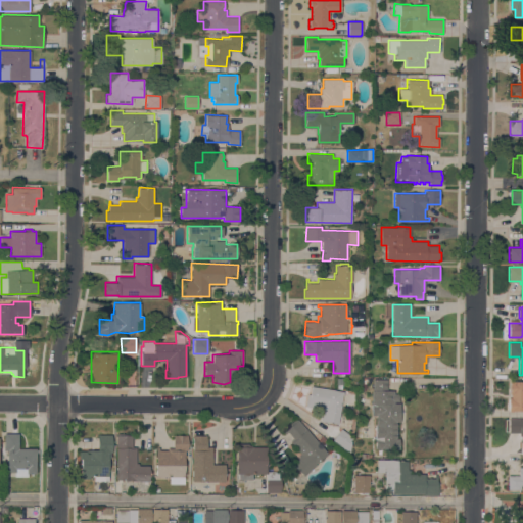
[(395,427),(396,427),(396,433),(395,433),(395,439),(399,439),(399,448),(375,447),(375,424),(376,424),(376,415),(371,415),(371,390),(372,390),(373,378),(386,378),(386,390),(393,390),(393,393),(398,393),(398,401),(393,401),(393,402),(399,402),(399,421),(395,421),(395,427)]
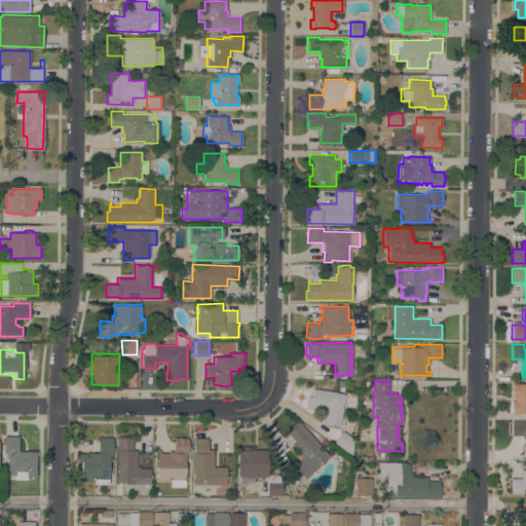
[(525,413),(511,413),(512,400),(514,400),(514,397),(513,397),(513,382),(525,382),(525,413)]
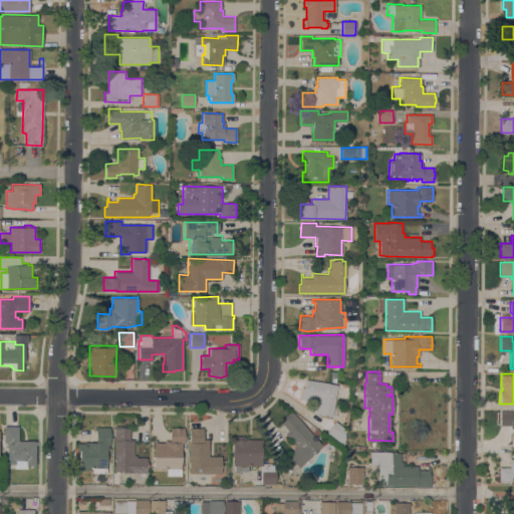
[(337,384),(332,416),(315,414),(317,403),(300,400),(302,388),(304,388),(305,379),(337,384)]
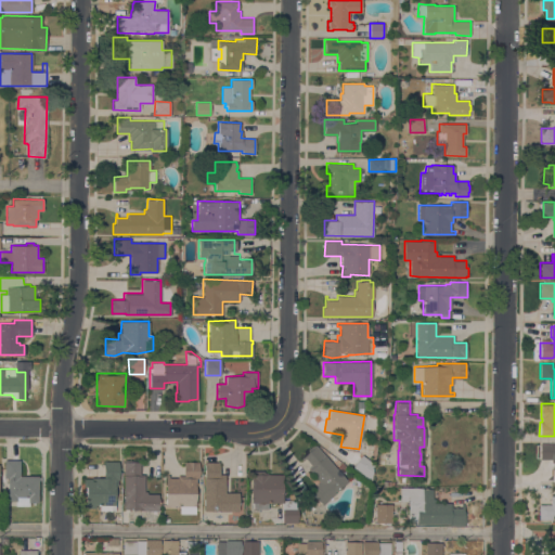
[(346,480),(347,482),(341,487),(340,486),(334,491),(335,493),(322,505),(310,492),(318,486),(317,483),(320,480),(308,467),(310,465),(305,459),(302,461),(300,459),(309,451),(307,450),(314,443),(347,480),(346,480)]
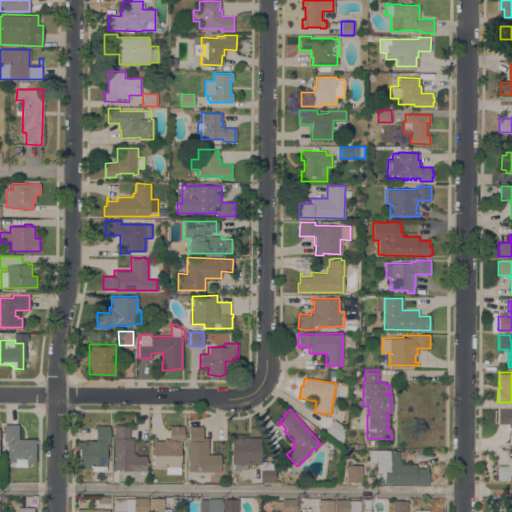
[(511,409),(511,441),(510,441),(510,427),(508,427),(508,423),(497,423),(497,409),(511,409)]
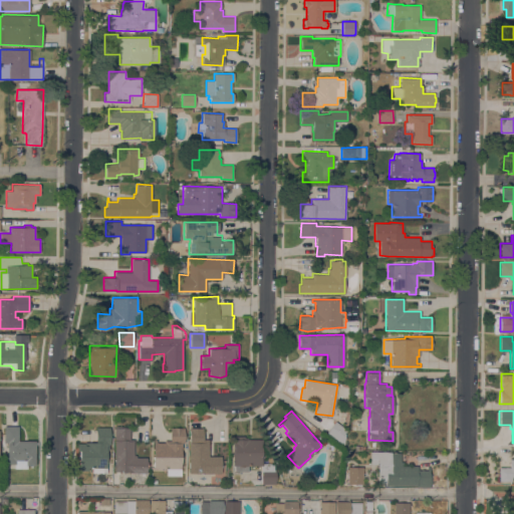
[(326,433),(335,421),(345,429),(343,433),(344,434),(343,446),(326,433)]
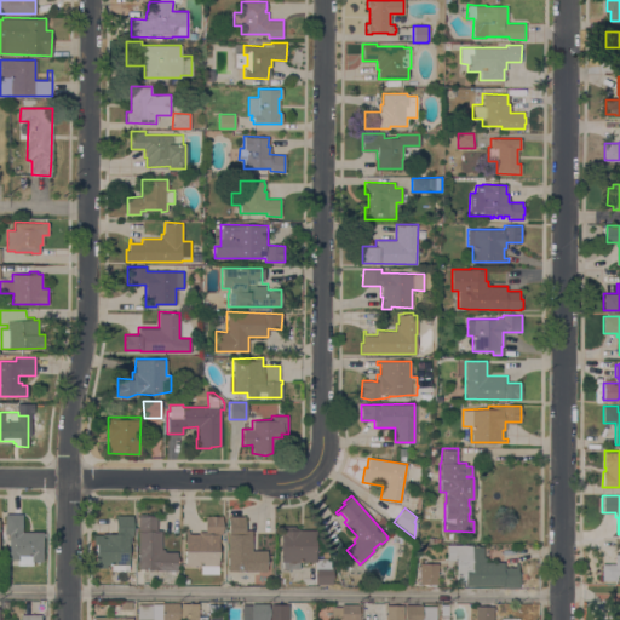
[(22,514),(22,532),(42,532),(42,561),(33,561),(33,564),(17,564),(17,560),(9,560),(9,534),(4,534),(5,514),(22,514)]
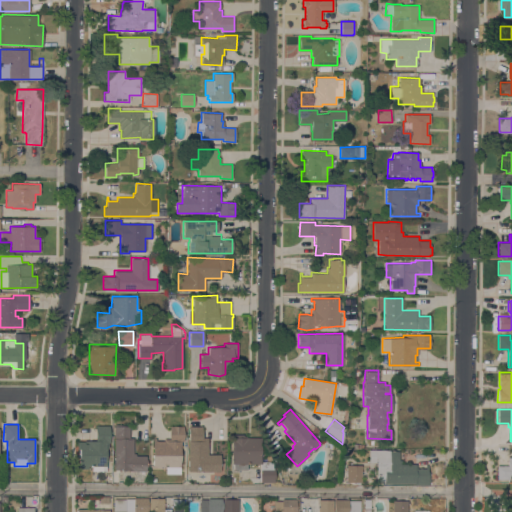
[(144,478),(133,478),(133,482),(123,482),(123,477),(119,477),(119,471),(129,471),(129,469),(114,469),(114,424),(126,424),(126,426),(133,426),(133,428),(129,428),(129,437),(133,437),(133,453),(135,453),(135,455),(146,455),(146,471),(144,471),(144,478)]
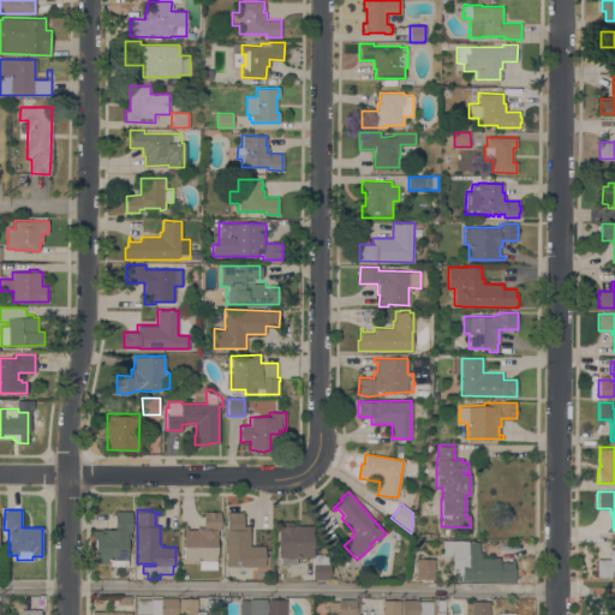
[(101,530),(101,529),(114,529),(114,511),(131,511),(131,531),(130,531),(130,538),(127,538),(127,566),(111,566),(111,560),(106,560),(106,563),(95,563),(95,539),(93,539),(93,530),(101,530)]
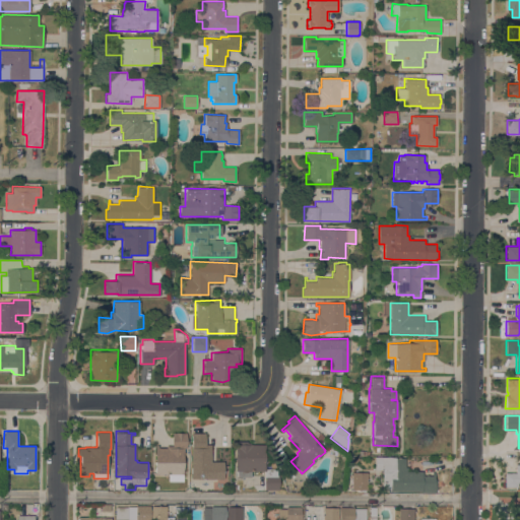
[(186,433),(186,448),(184,448),(184,454),(183,454),(183,480),(168,480),(169,473),(154,473),(155,447),(166,447),(166,445),(172,445),(172,432),(186,433)]
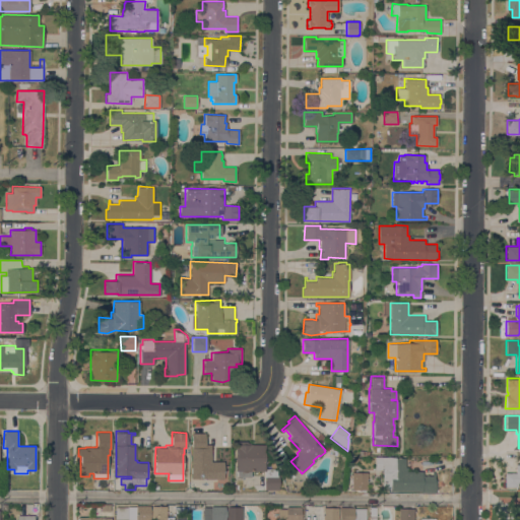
[(191,478),(191,432),(205,432),(205,444),(211,444),(210,461),(223,461),(223,478),(191,478)]
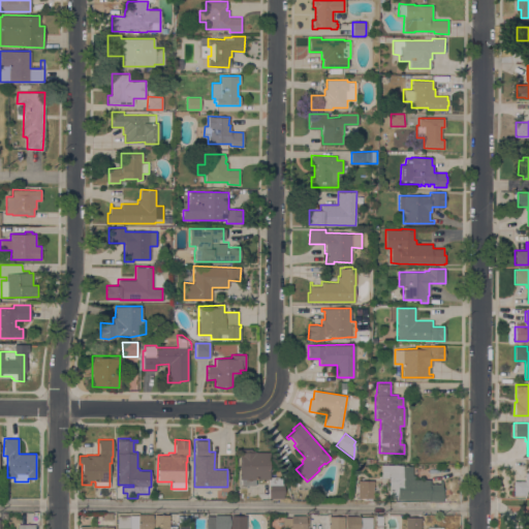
[(330,445),(327,449),(321,445),(324,441),(330,445)]
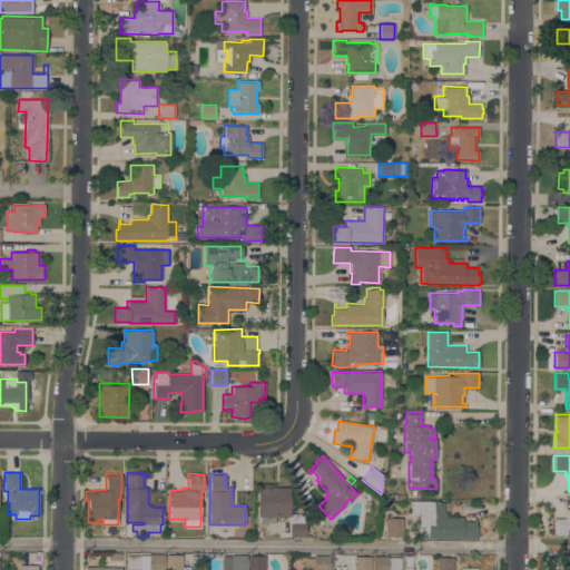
[(305,520),(305,537),(290,537),(290,516),(275,516),(275,522),(259,522),(259,516),(257,516),(258,483),(271,483),(271,485),(274,485),(274,487),(291,487),(291,513),(303,513),(303,520),(305,520)]
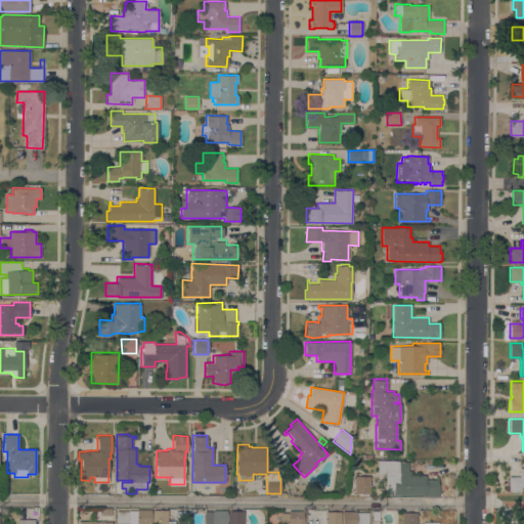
[(523,457),(523,486),(521,486),(521,490),(508,490),(508,476),(519,476),(519,468),(523,468),(523,457)]
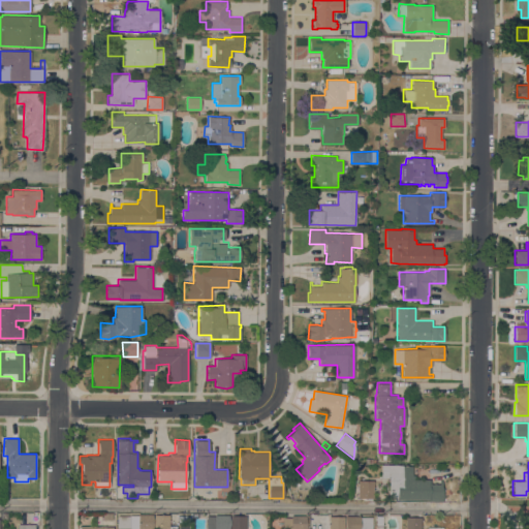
[(389,477),(380,477),(380,465),(407,465),(407,466),(412,466),(412,475),(414,475),(414,479),(430,479),(430,484),(442,484),(442,490),(443,490),(443,498),(442,498),(442,501),(428,501),(428,499),(397,499),(397,496),(389,496),(389,492),(389,477)]
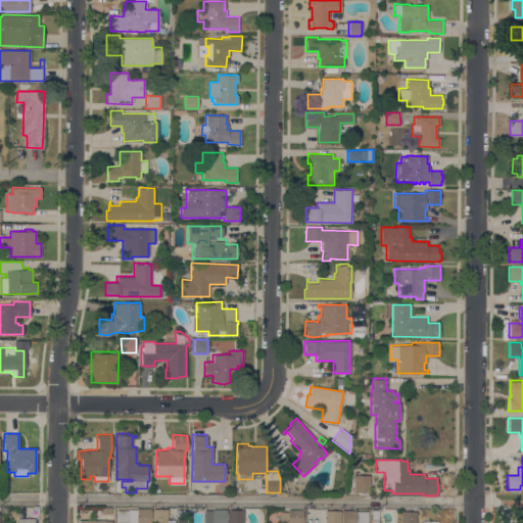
[(369,475),(369,492),(352,492),(353,474),(369,475)]
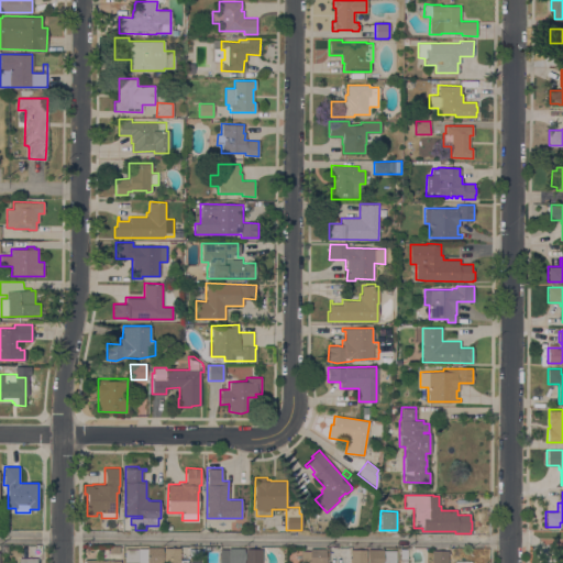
[(162,547),(162,562),(147,562),(147,547),(162,547)]
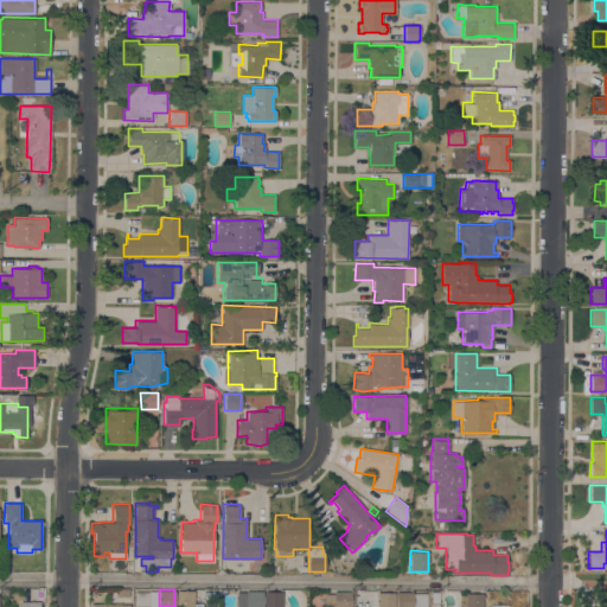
[(195,590),(193,606),(177,606),(177,590),(195,590)]
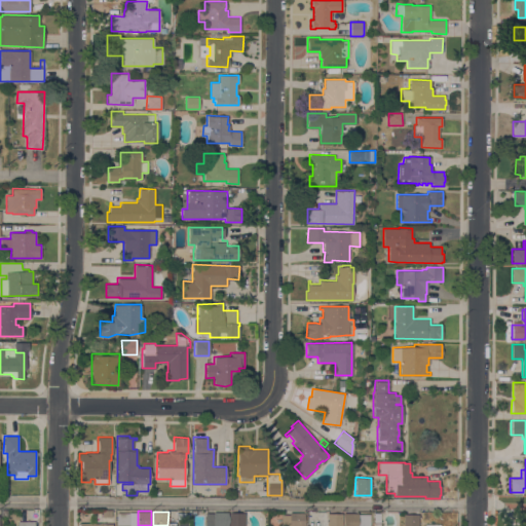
[(228,512),(228,525),(204,525),(205,513),(214,513),(214,512),(228,512)]
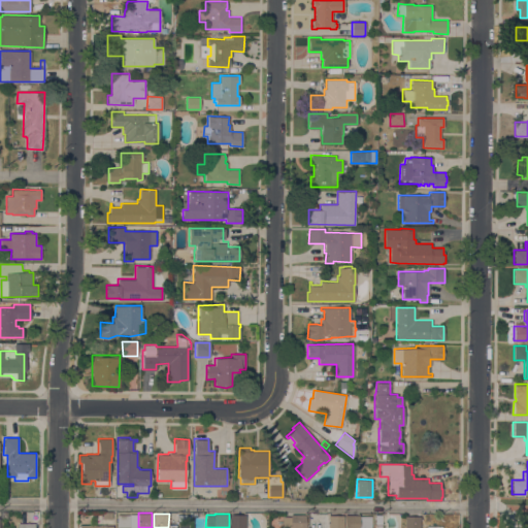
[(245,515),(245,527),(230,527),(230,514),(245,515)]
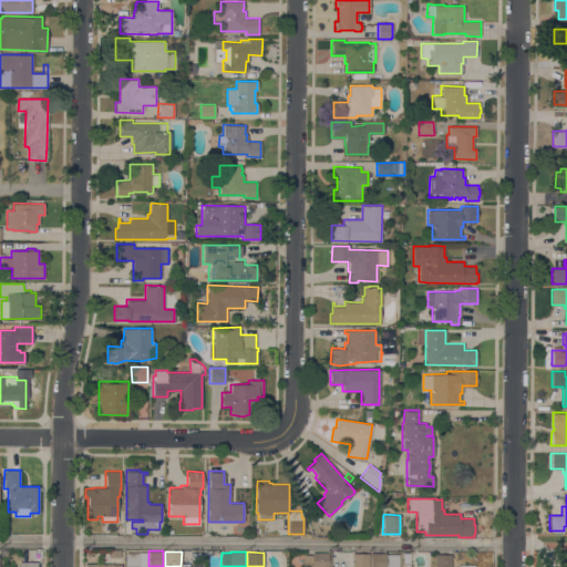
[(328,552),(328,566),(302,566),(302,555),(312,555),(312,552),(328,552)]
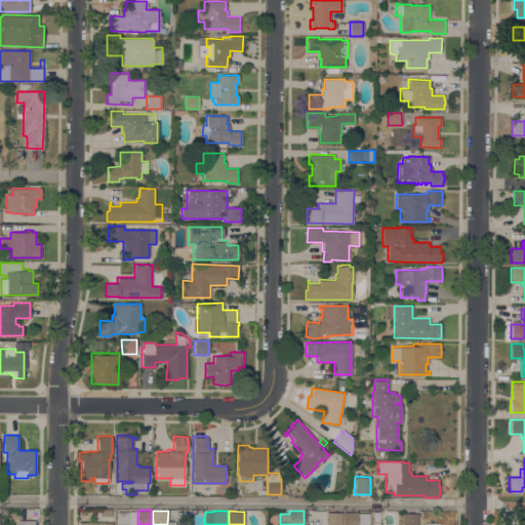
[(128,512),(128,524),(116,524),(116,512),(128,512)]
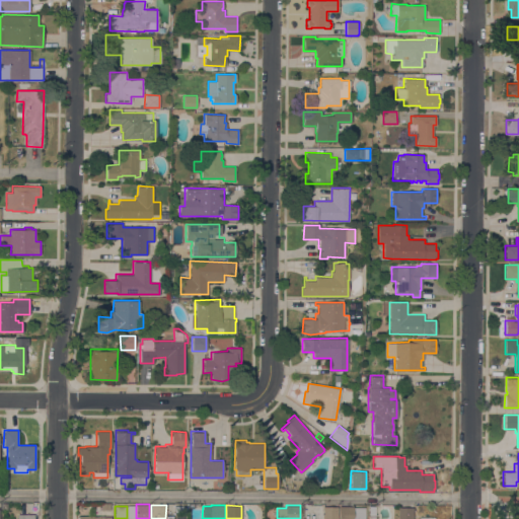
[(322,518),(322,506),(338,506),(338,518),(322,518)]
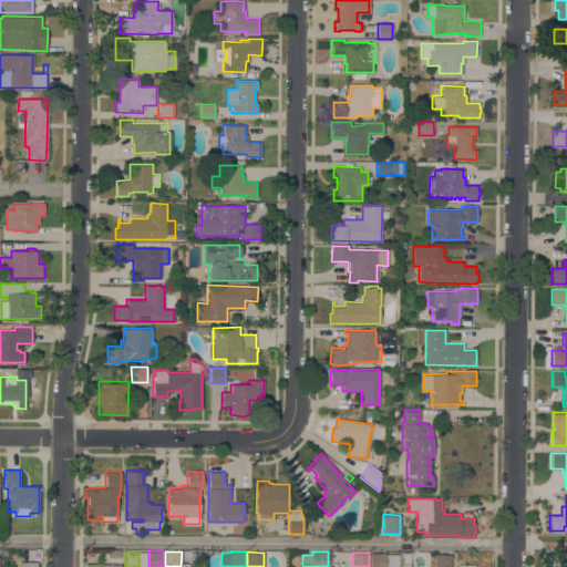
[(399,554),(399,566),(369,566),(369,553),(399,554)]
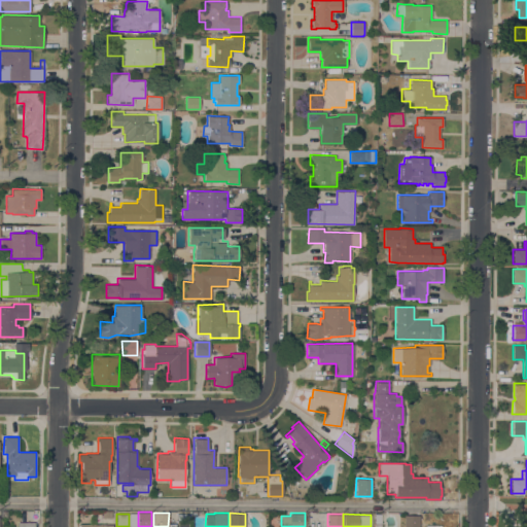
[(419,526),(403,526),(403,515),(419,515),(419,526)]
